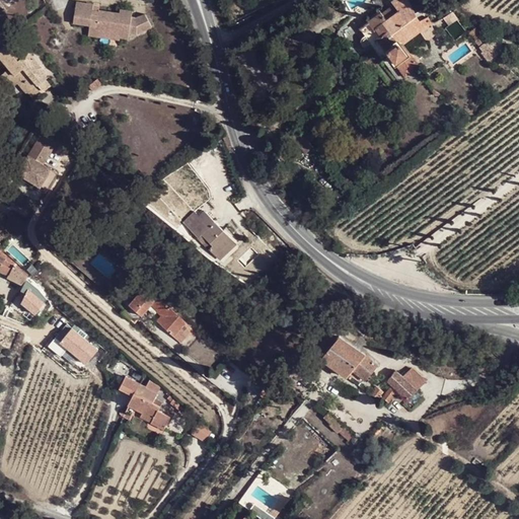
[(368,22),(360,28),(365,35),(397,81),(420,66),(402,43),(424,28),(431,24),(432,24),(428,16),(419,21),(410,1),(409,0),(393,0),(391,2),(394,5),(382,13),(380,10),(366,20),(368,22)]
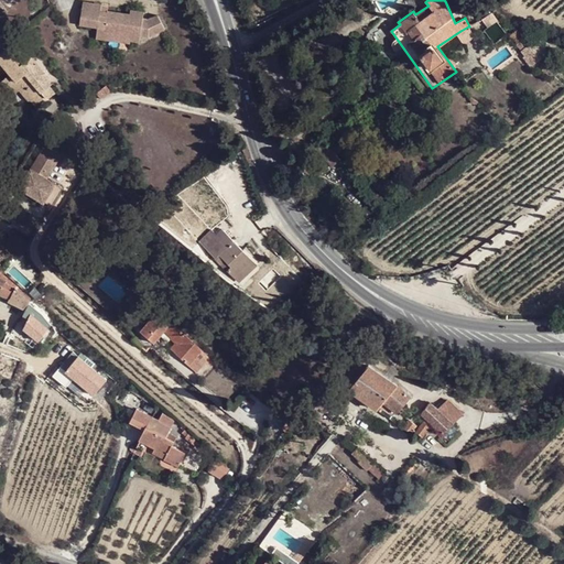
[(100,7),(83,4),(79,28),(97,30),(102,31),(102,32),(129,35),(129,41),(138,42),(139,36),(148,38),(161,32),(154,15),(144,19),(128,18),(128,15),(117,14),(117,17),(115,15),(115,13),(105,13),(105,11),(99,10),(100,7)]
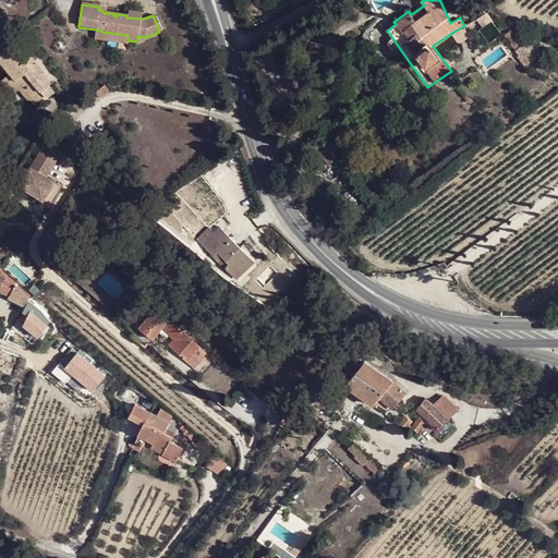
[(492,21),(478,31),(489,44),(501,33),(492,21)]
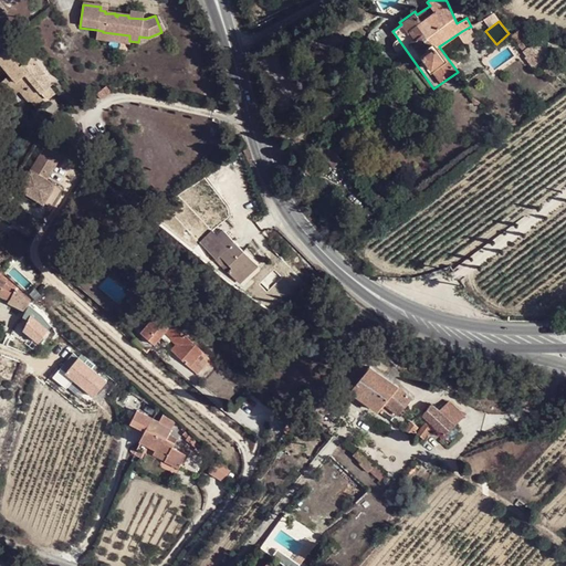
[(103,31),(97,30),(96,40),(129,44),(129,41),(129,35),(103,32),(103,31)]
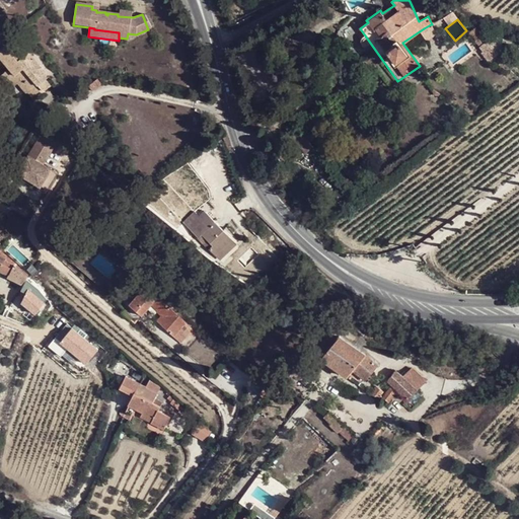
[(480,47),(487,43),(474,27),(468,32),(480,47)]
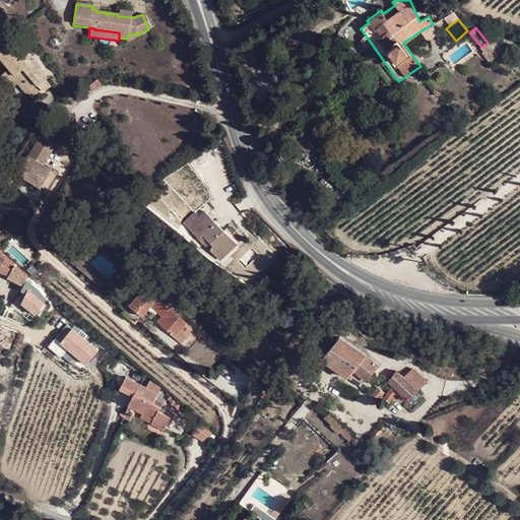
[(494,37),(488,43),(495,52),(501,46),(494,37)]
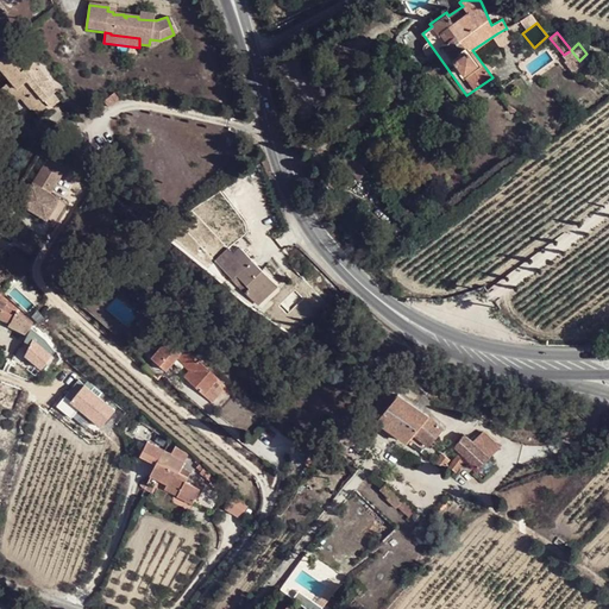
[(0,66),(18,87),(16,89),(22,96),(31,108),(33,107),(39,115),(48,108),(43,102),(51,94),(55,92),(33,63),(29,67),(19,55),(12,61),(0,45),(0,66)]
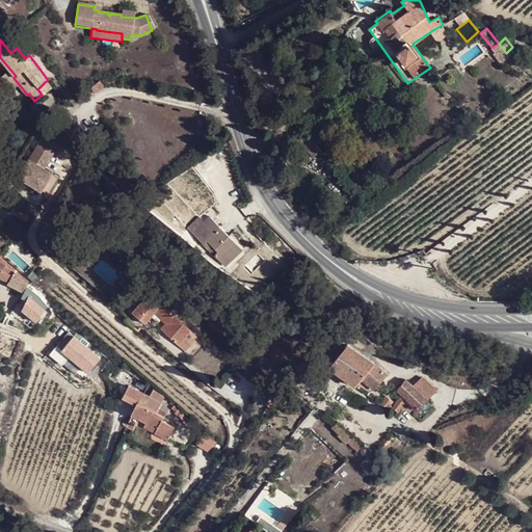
[(14,78),(16,76),(0,57),(0,61),(8,72),(1,77),(12,89),(19,84),(14,78)]
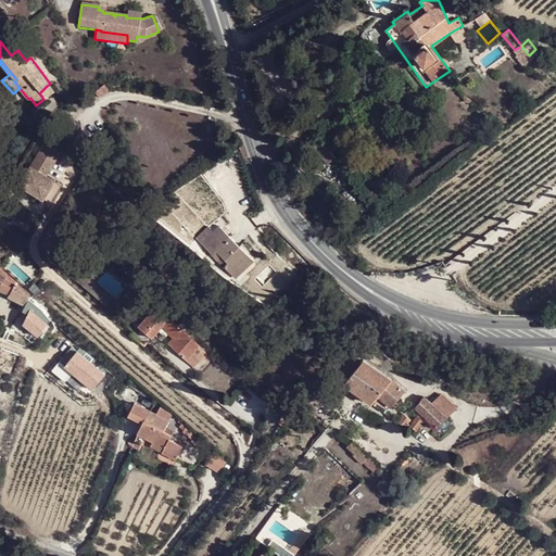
[(105,85),(95,92),(99,98),(109,90),(105,85)]
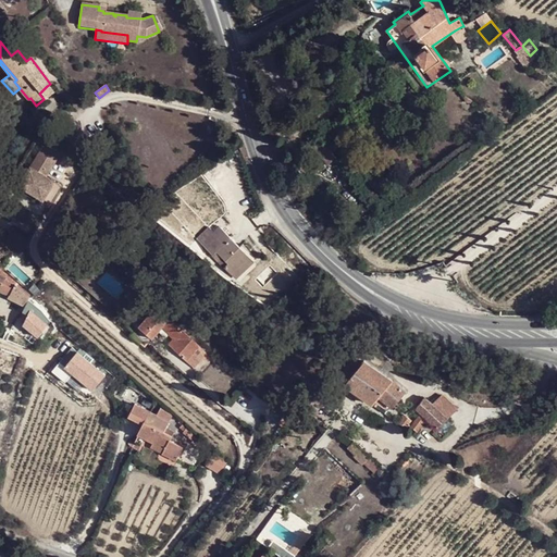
[(47,86),(39,94),(44,99),(45,99),(52,93),(47,86)]
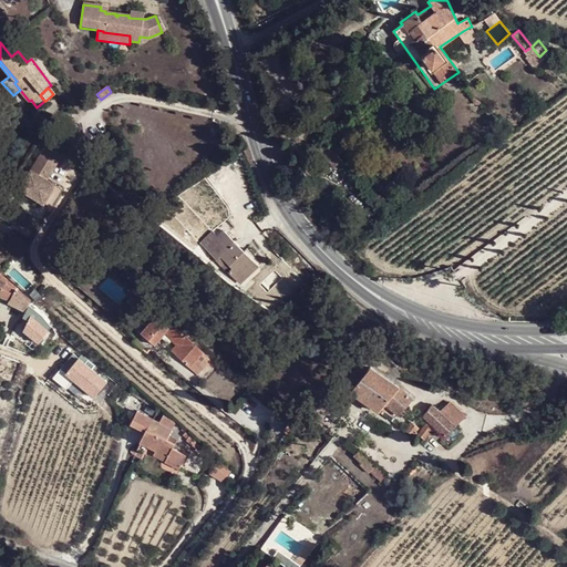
[(53,144),(27,189),(43,199),(45,195),(60,204),(70,185),(54,176),(68,152),(53,144)]
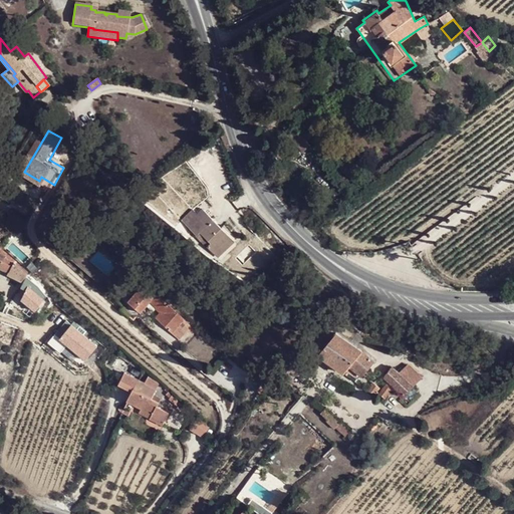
[(207,247),(213,253),(230,237),(233,234),(224,226),(221,228),(203,209),(197,214),(193,209),(181,221),(196,235),(200,232),(210,243),(207,247)]
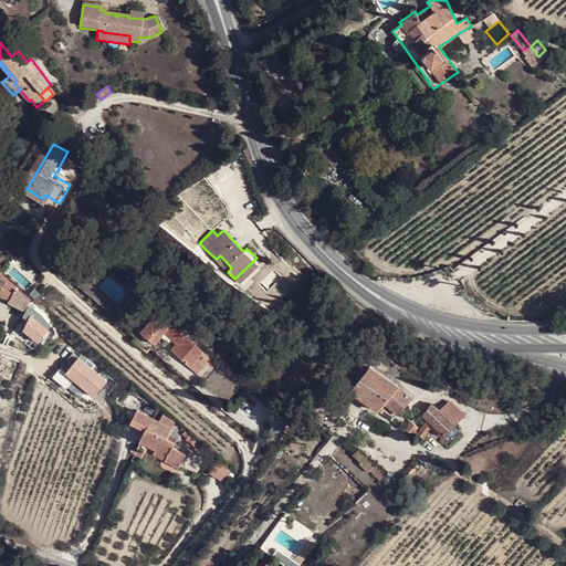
[(216,259),(228,272),(231,268),(220,255),(216,259)]
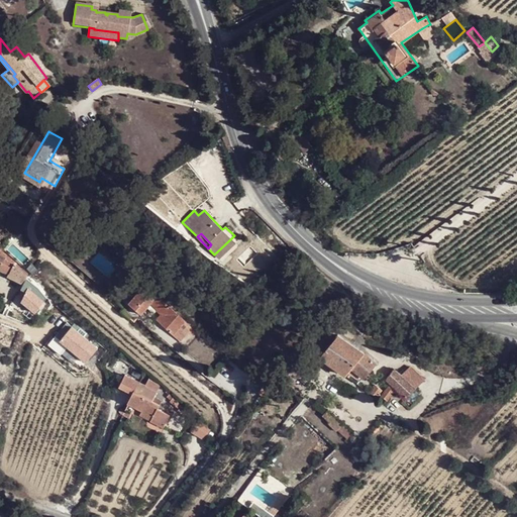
[(214,254),(218,260),(236,242),(231,238),(214,254)]
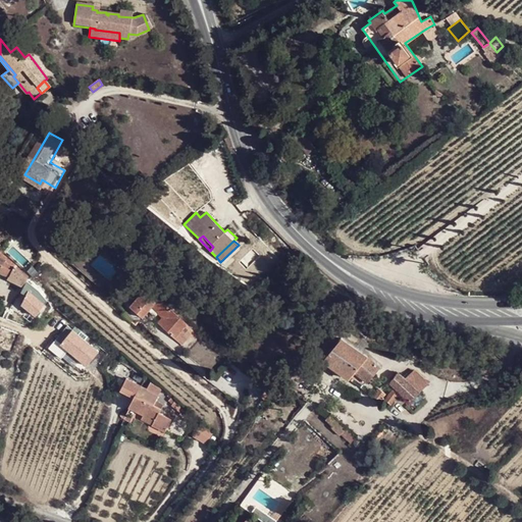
[(89,243),(86,247),(94,254),(98,249),(89,243)]
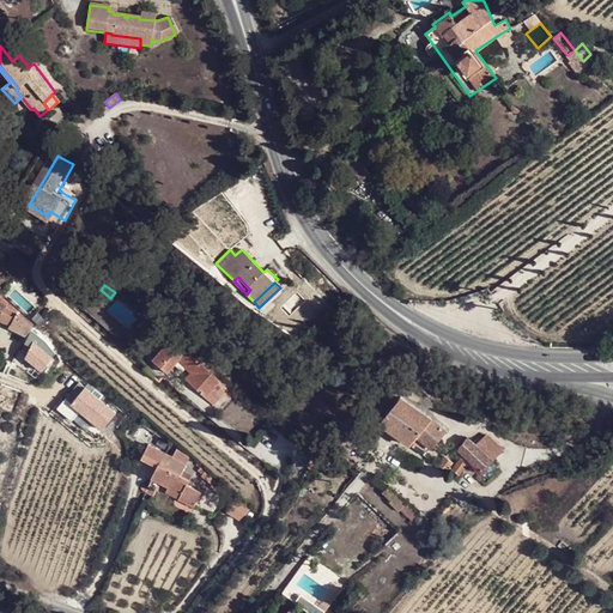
[(110,298),(101,290),(98,293),(108,302),(110,298)]
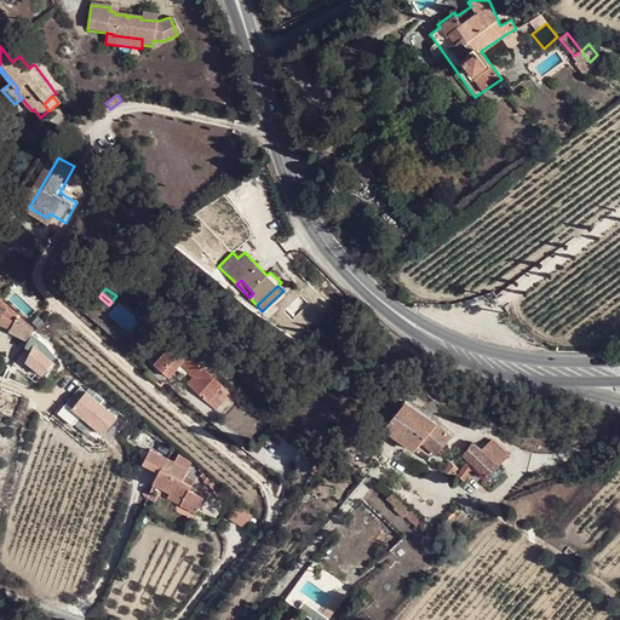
[(26,338),(41,350),(46,344),(30,332),(33,328),(17,315),(9,311),(9,308),(6,308),(0,320),(0,322),(10,328),(9,331),(26,338)]
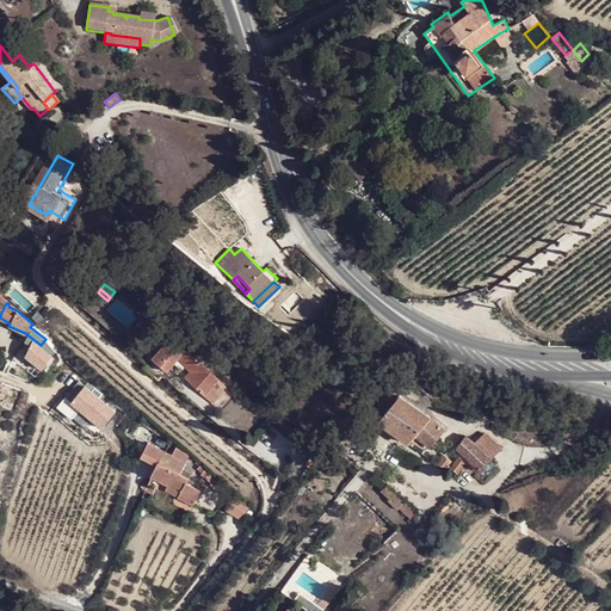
[(221,378),(164,332),(156,340),(164,346),(153,359),(167,371),(179,358),(187,365),(186,366),(191,370),(186,377),(207,396),(214,388),(218,392),(222,395),(228,387),(220,380),(221,378)]
